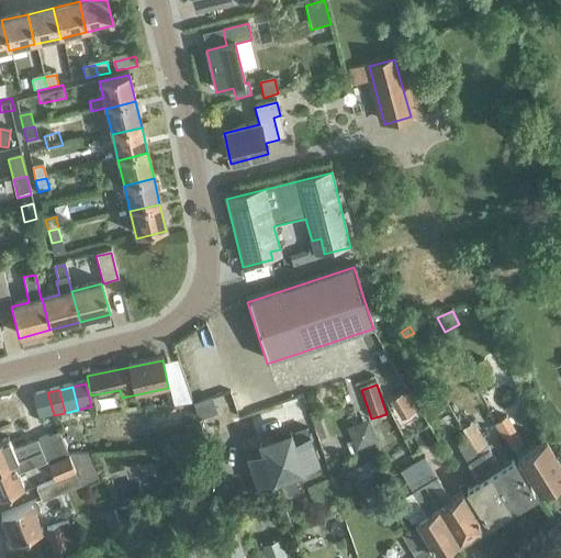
[(54,415),(47,392),(32,397),(37,420),(54,415)]
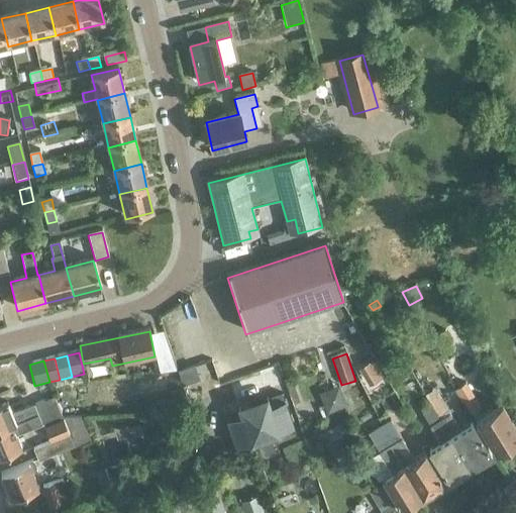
[(466,386),(455,392),(463,406),(466,405),(495,452),(505,446),(510,447),(515,444),(515,428),(501,405),(480,418),(477,413),(480,409),(474,400),(466,386)]
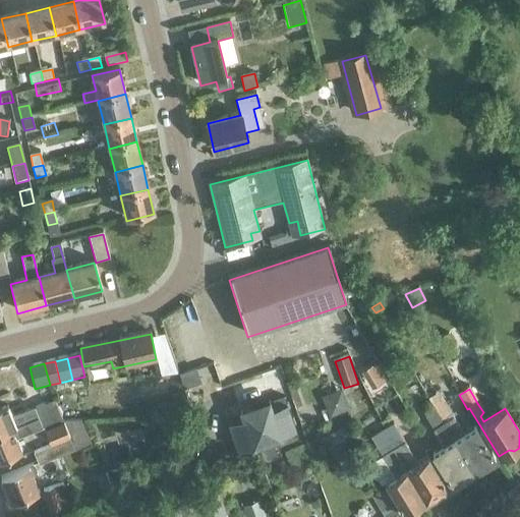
[(88,393),(77,395),(78,402),(89,401),(88,393)]
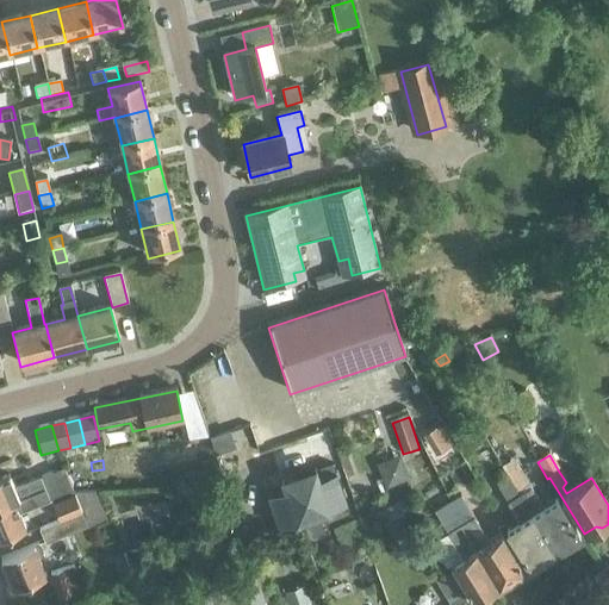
[(53,504),(74,496),(63,471),(13,491),(8,476),(0,479),(0,509),(16,503),(47,490),(51,501),(53,504)]
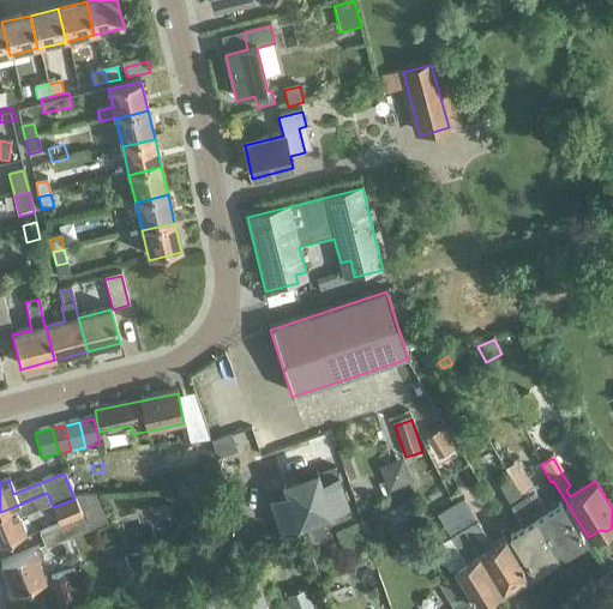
[(511,484),(521,499),(557,556),(568,550),(572,553),(580,548),(580,542),(583,540),(560,504),(546,512),(534,493),(532,494),(522,478),(511,484)]
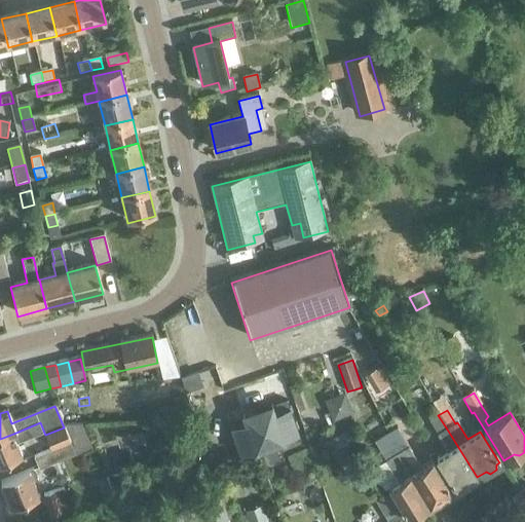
[(352,414),(339,416),(341,432),(355,430),(352,414)]
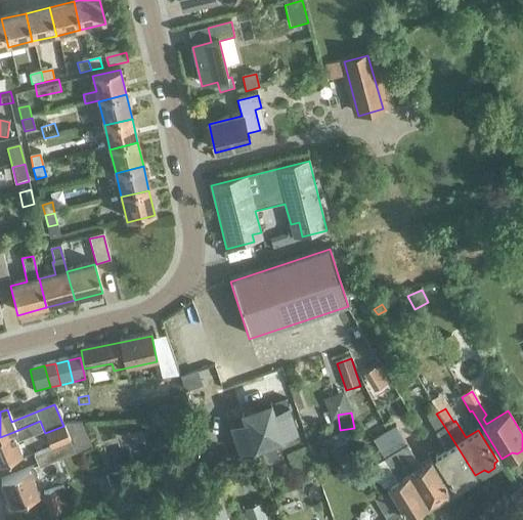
[(179,435),(195,432),(193,419),(176,422),(179,435)]
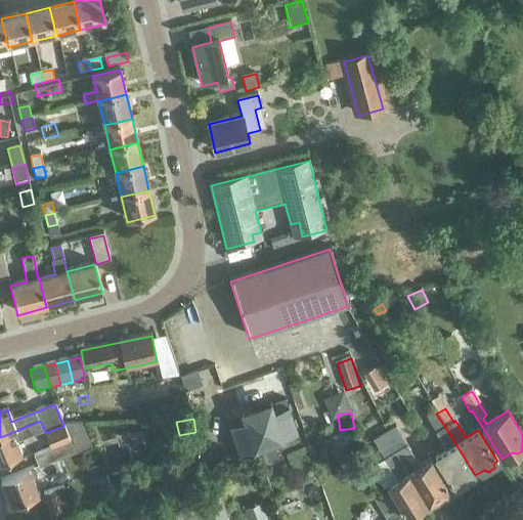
[(13,432),(0,437),(0,464),(20,456),(15,442),(44,431),(40,421),(13,432)]
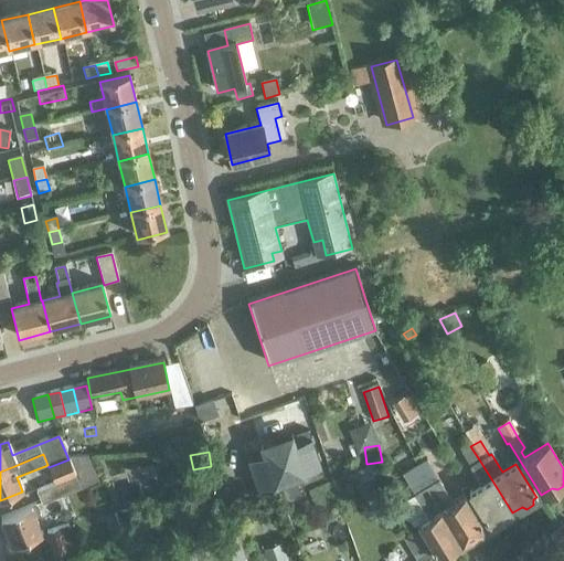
[(55,485),(35,493),(41,506),(97,484),(86,458),(72,458),(68,461),(75,476),(55,485)]
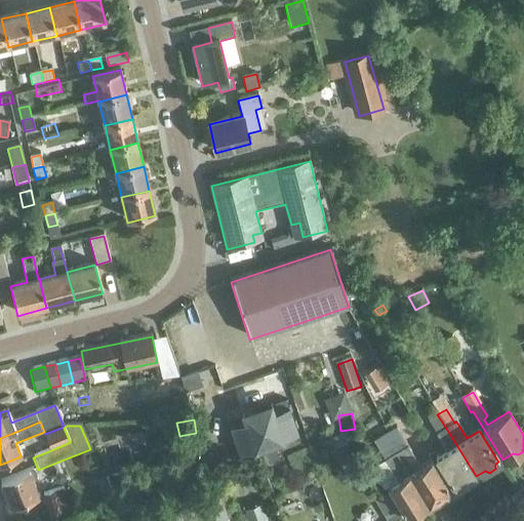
[(44,434),(51,450),(70,442),(64,428),(64,427),(45,434),(44,434)]
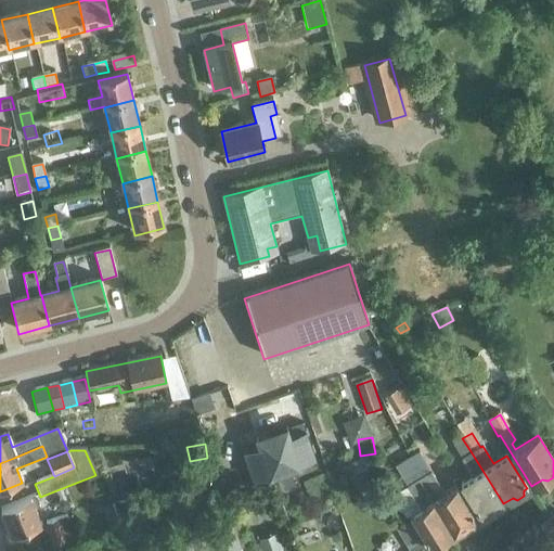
[(473,476),(459,485),(479,519),(481,516),(488,519),(493,514),(493,510),(503,503),(471,451),(462,458),(473,476)]
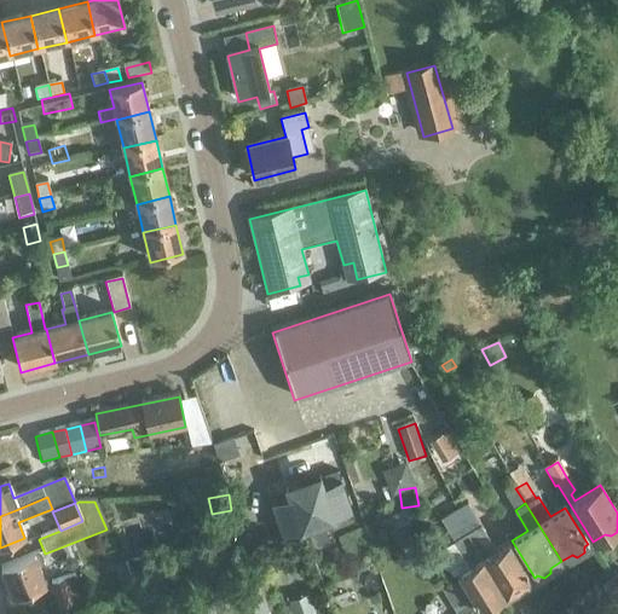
[(467,504),(454,513),(466,533),(506,595),(515,589),(523,591),(530,586),(530,580),(531,579),(509,542),(495,550),(467,504)]
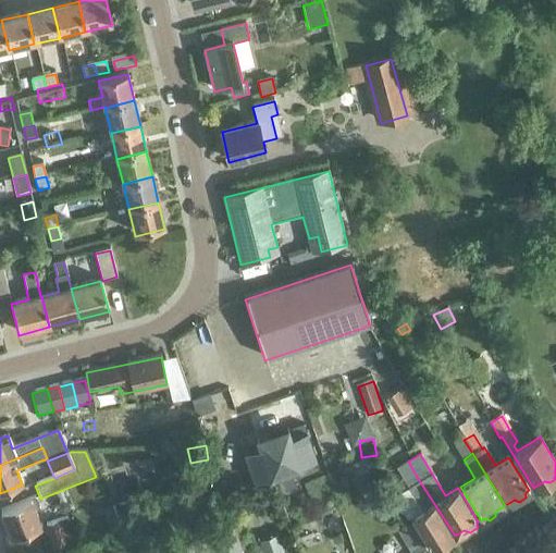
[(137,462),(122,466),(126,481),(141,476),(137,462)]
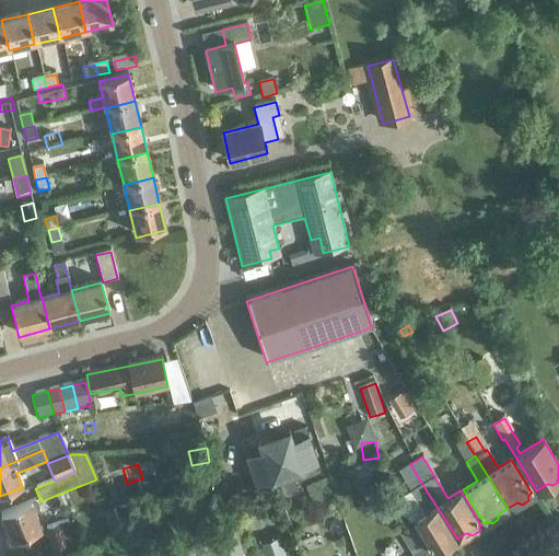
[(421,483),(410,464),(397,472),(423,513),(412,520),(432,554),(434,553),(441,554),(446,551),(447,544),(457,539),(421,483)]
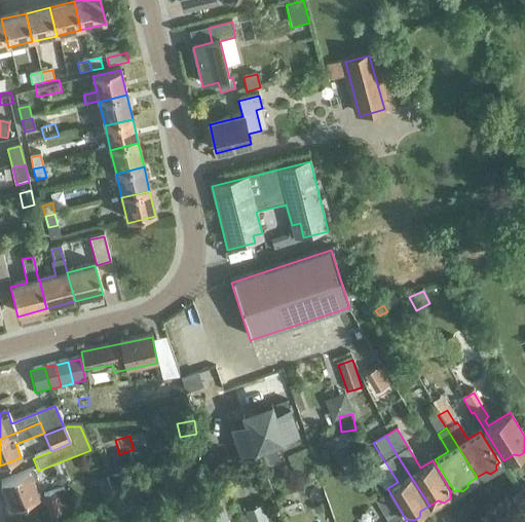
[(276,452),(261,458),(266,472),(282,465),(276,452)]
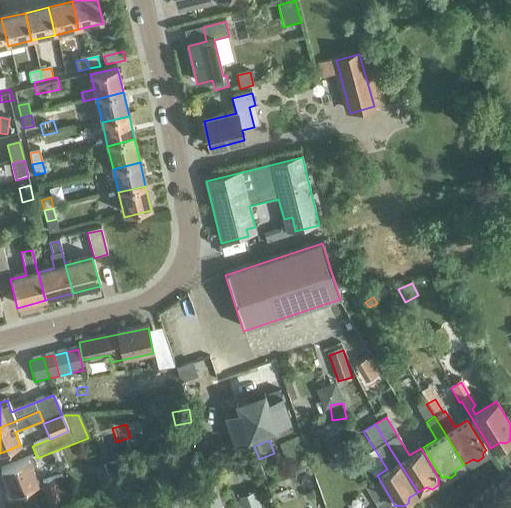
[(199,450),(186,454),(190,467),(203,463),(199,450)]
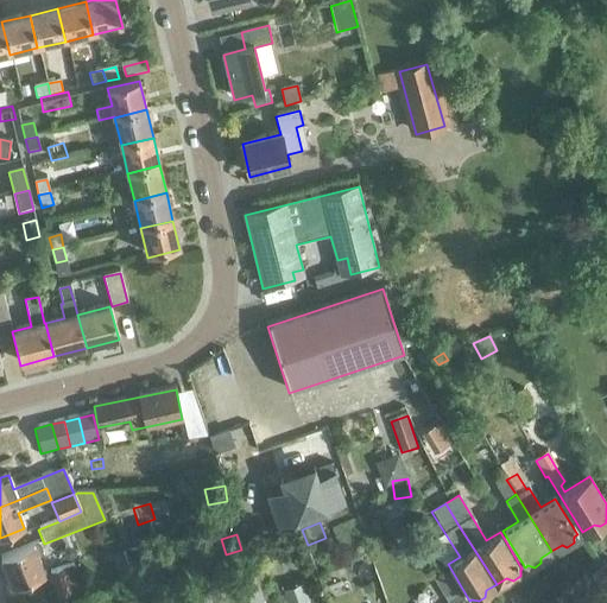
[(38,544),(33,545),(0,558),(12,586),(44,575),(38,558),(43,557),(38,544)]
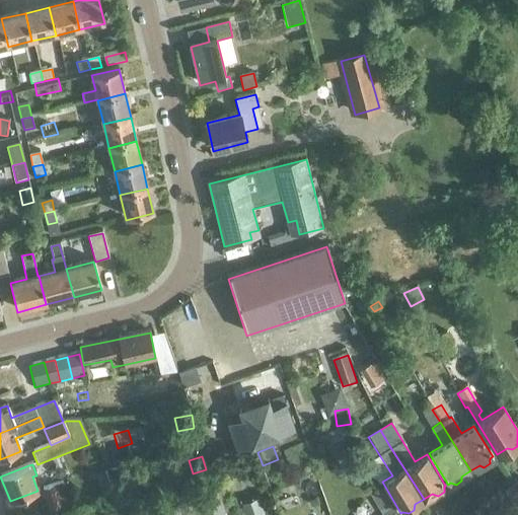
[(126,467),(105,472),(112,495),(132,489),(126,467)]
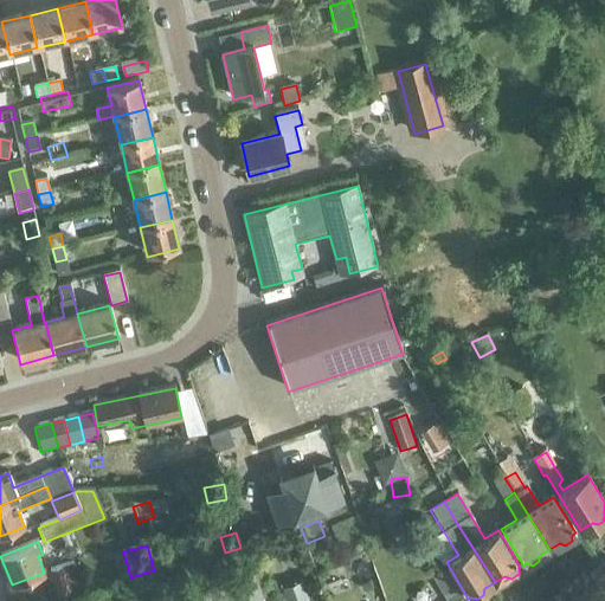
[(265,561),(256,566),(259,574),(269,569),(265,561)]
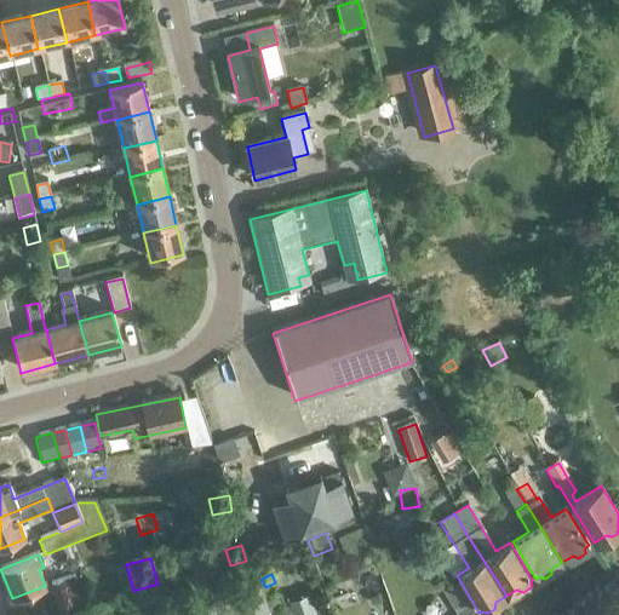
[(59,611),(84,602),(74,578),(50,587),(59,611)]
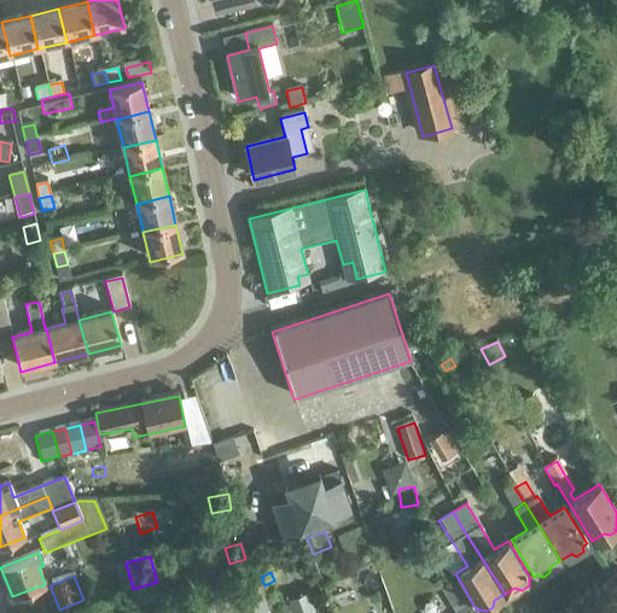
[(273,612),(260,577),(163,612),(273,612)]
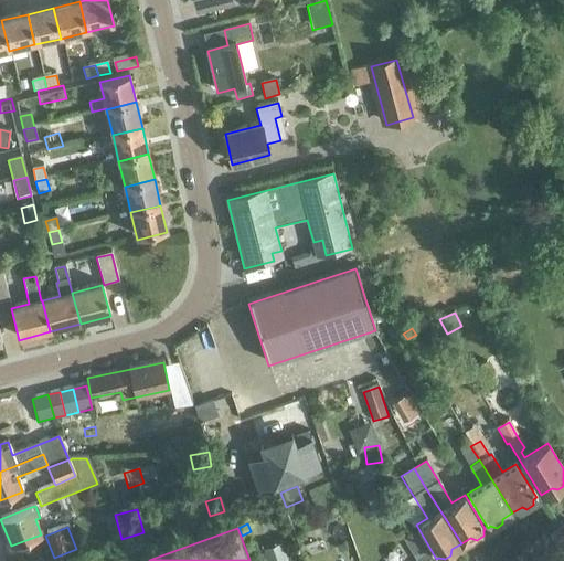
[(426,560),(431,557),(414,530),(403,538),(416,560),(426,560)]
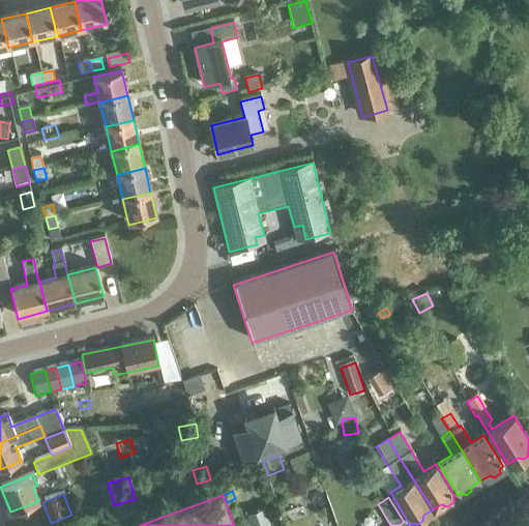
[(268,525),(263,510),(246,516),(250,525),(268,525)]
